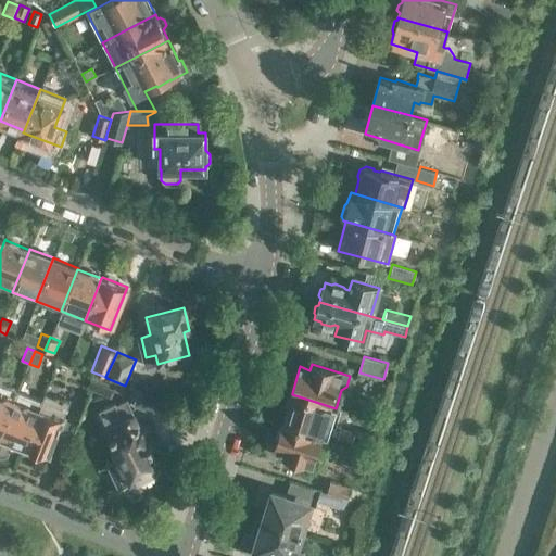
[(88,389),(111,399),(117,384),(93,375),(88,389)]
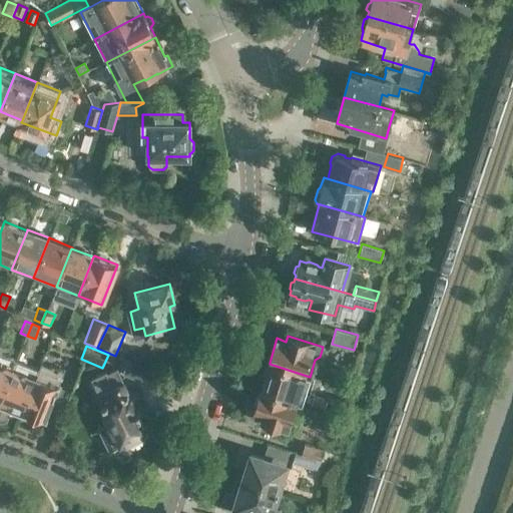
[(0,400),(15,362),(0,356),(0,400)]
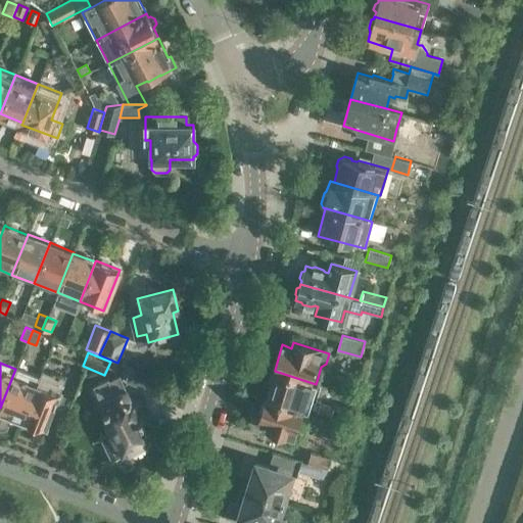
[(146,384),(148,373),(130,368),(127,380),(146,384)]
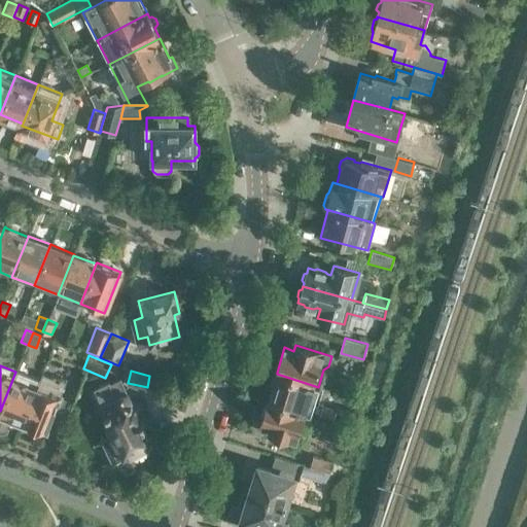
[(15,372),(0,411),(0,414),(22,423),(38,381),(15,372)]
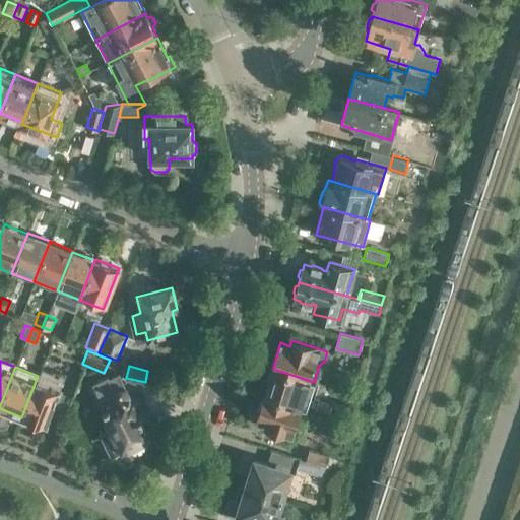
[(38,376),(21,417),(44,427),(49,414),(60,418),(68,398),(57,393),(65,375),(55,370),(54,373),(42,368),(39,377),(38,376)]
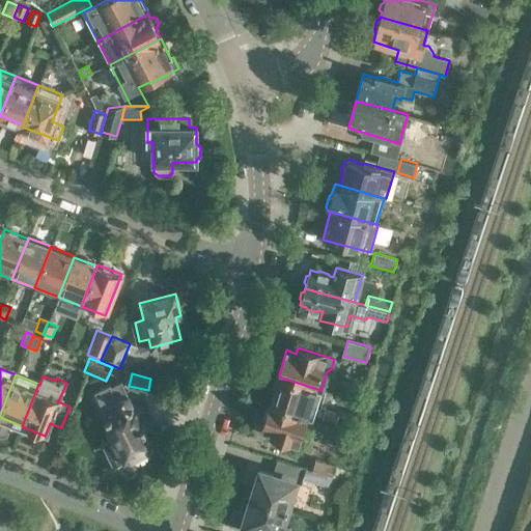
[(271,402),(312,416),(312,415),(330,421),(334,410),(322,407),(327,389),(322,387),(320,390),(279,376),(272,402),(271,402)]
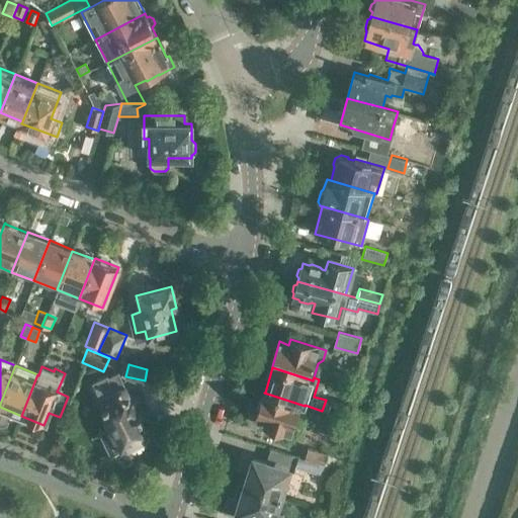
[(128,396),(118,374),(93,386),(103,407),(101,408),(111,428),(101,433),(110,453),(127,445),(131,447),(136,449),(139,447),(141,442),(140,439),(148,435),(142,423),(144,422),(141,414),(142,413),(133,394),(128,396)]
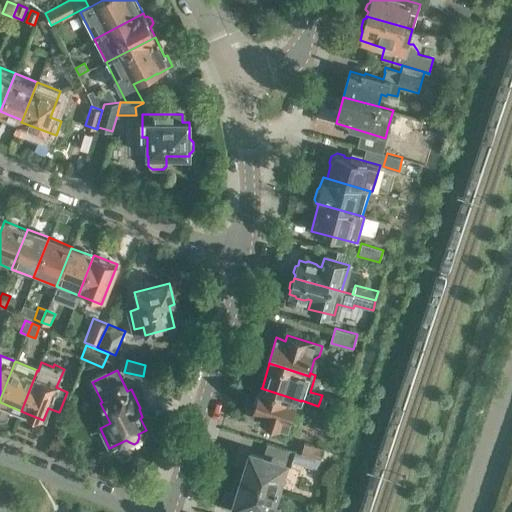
[(301,401),(261,388),(260,388),(252,413),(262,415),(260,421),(295,432),(298,421),(296,417),(301,401)]
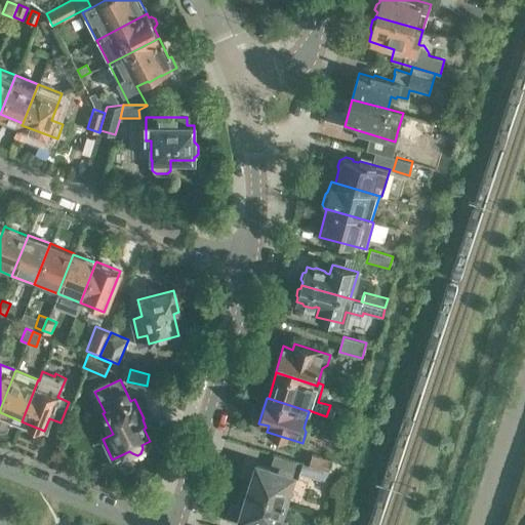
[(313,455),(310,466),(329,472),(332,461),(313,455)]
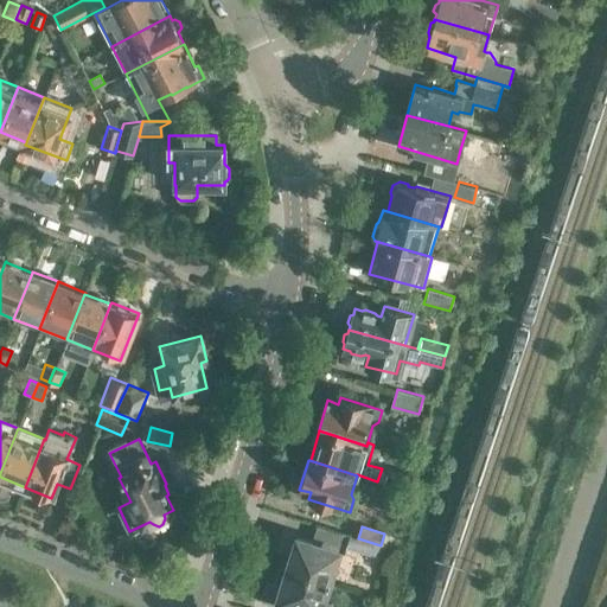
[(280,567),(327,582),(337,553),(295,540),(296,536),(282,531),(278,547),(286,550),(280,567)]
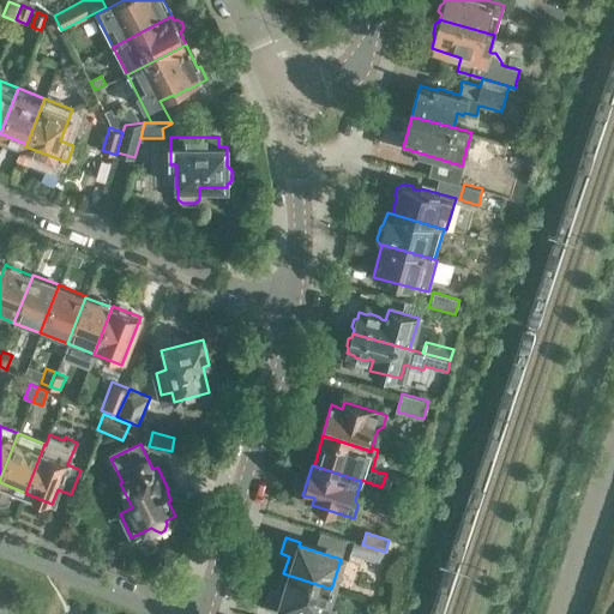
[(323,613),(331,589),(283,573),(280,588),(270,585),(264,606),(281,612),(283,606),(308,613),(323,613)]
